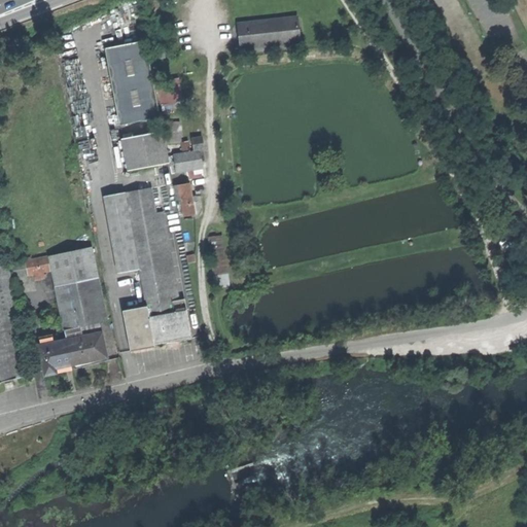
[(240,43),(299,37),(297,19),(239,25),(240,43)]
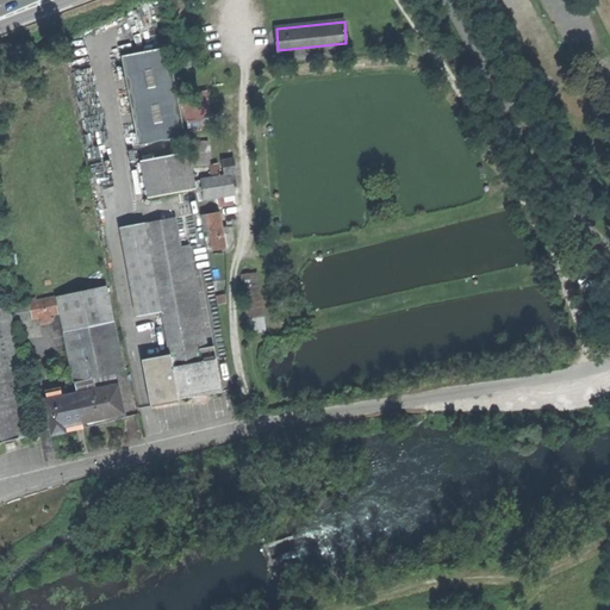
[(347,49),(346,43),(278,50),(279,56),(347,49)]
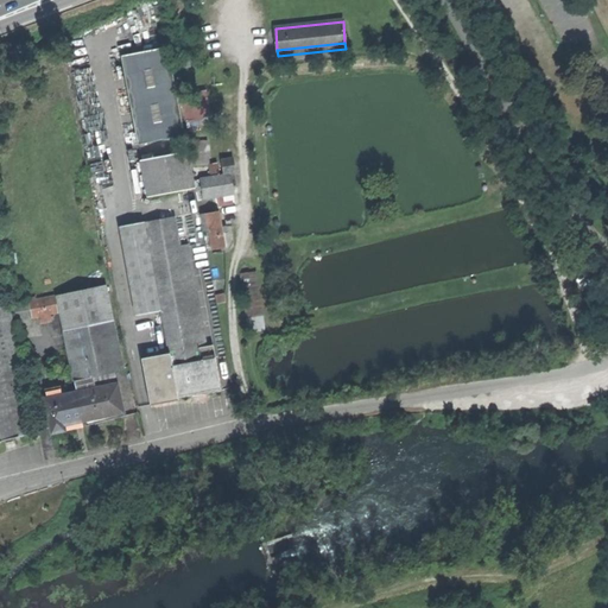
[(138,145),(184,135),(168,48),(121,56),(138,145)]
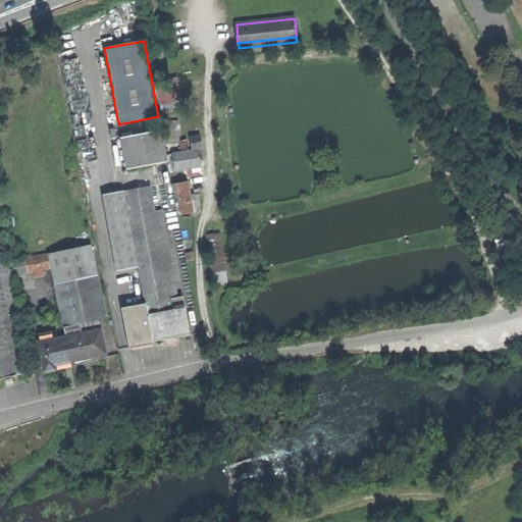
[(151,51),(152,60),(164,57),(162,49),(151,51)]
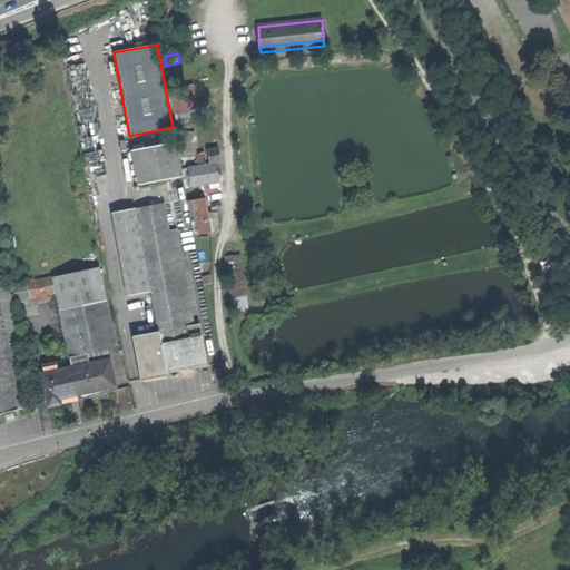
[(175,141),(173,127),(129,136),(133,150),(175,141)]
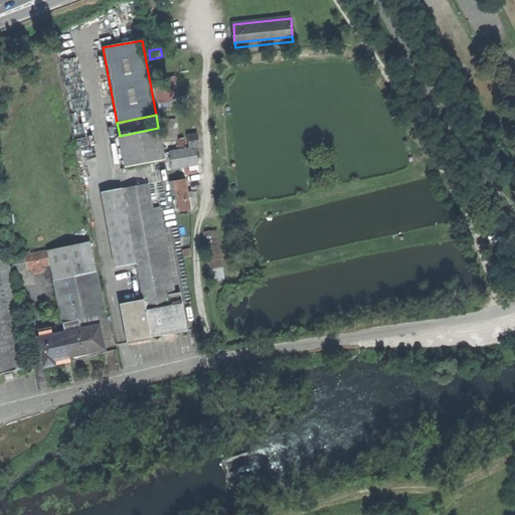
[(164,140),(176,139),(176,122),(164,122),(164,140)]
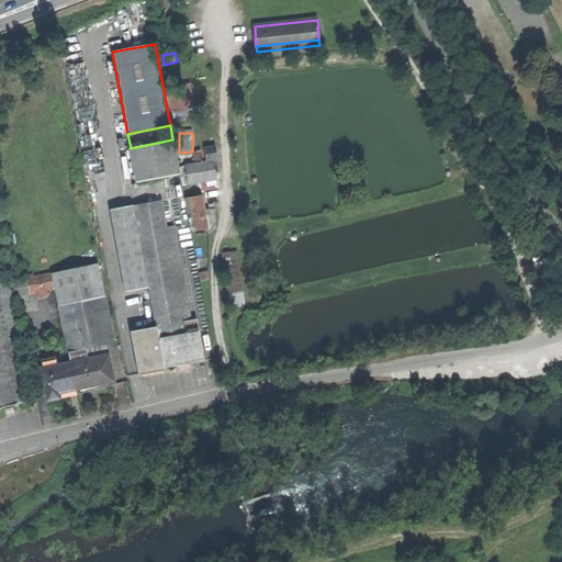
[(179,175),(172,139),(131,148),(136,182),(179,175)]
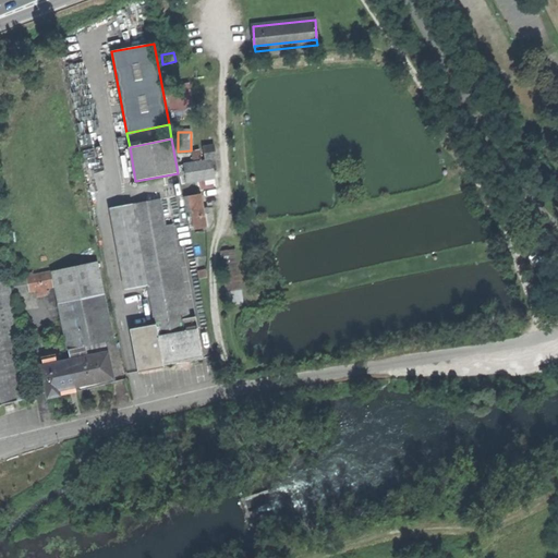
[(203,147),(205,160),(211,159),(216,159),(214,146),(203,147)]
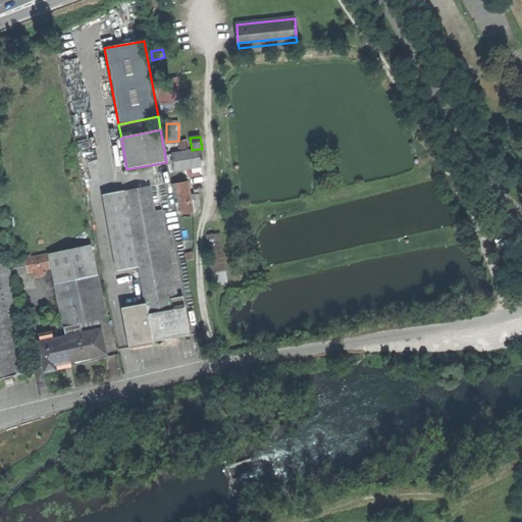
[(178,141),(180,152),(188,151),(187,140),(178,141)]
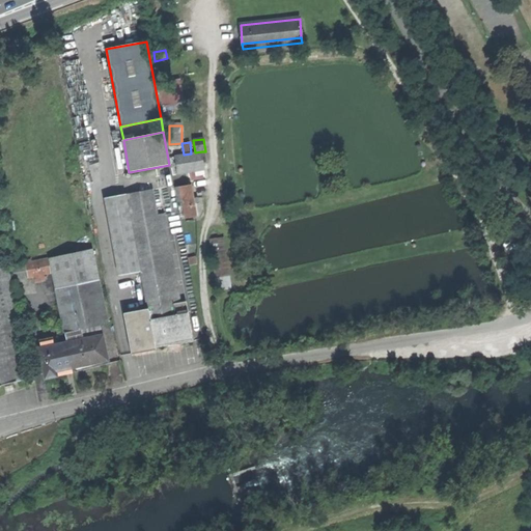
[(178,173),(204,169),(201,151),(195,152),(191,154),(184,155),(175,157),(178,173)]
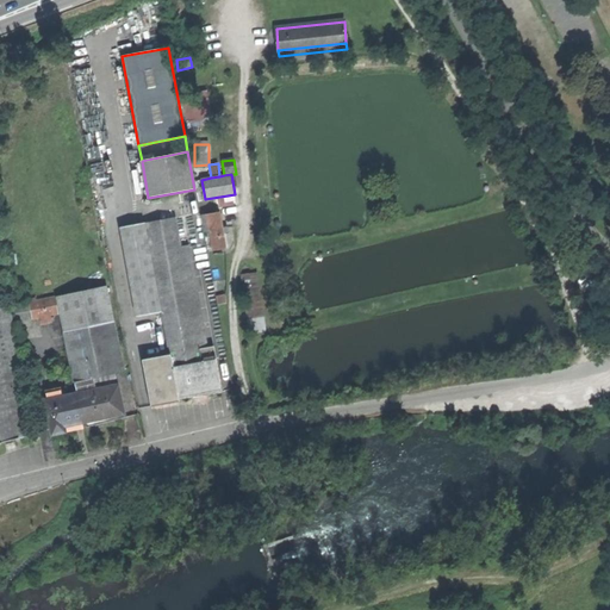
[(213,251),(225,249),(223,230),(219,212),(201,216),(205,232),(210,231),(213,251)]
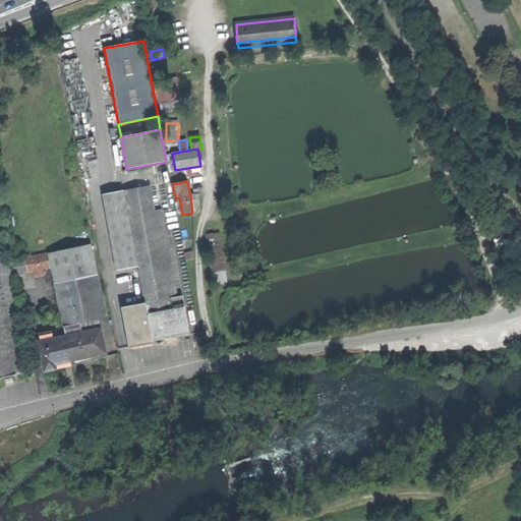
[(148,313),(172,308),(170,298),(178,297),(161,209),(154,211),(149,185),(124,190),(138,266),(146,302),(148,313)]
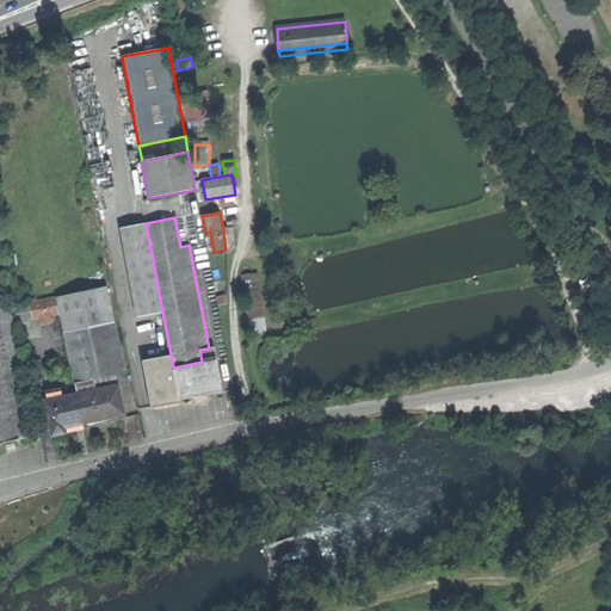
[(162,312),(146,223),(121,228),(137,316),(162,312)]
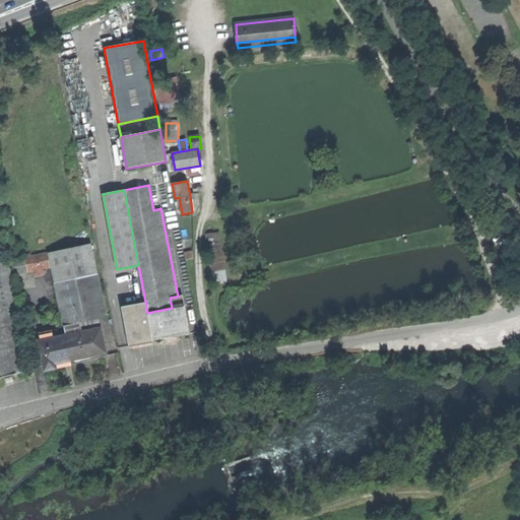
[(212,284),(226,281),(219,233),(205,235),(212,284)]
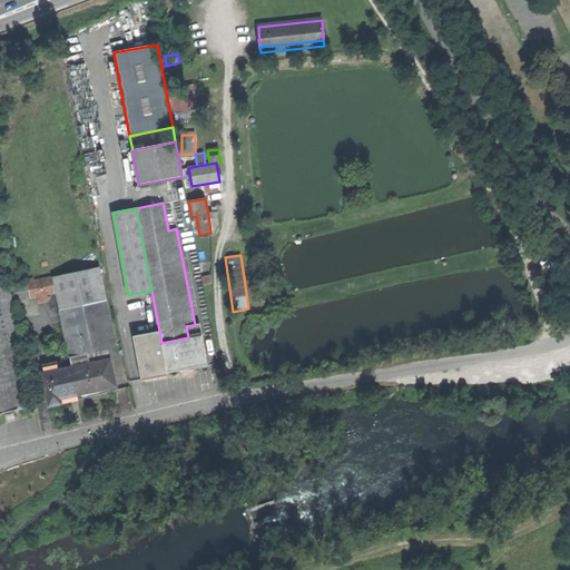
[(70,356),(108,349),(116,347),(99,267),(53,277),(60,307),(59,307),(70,356)]
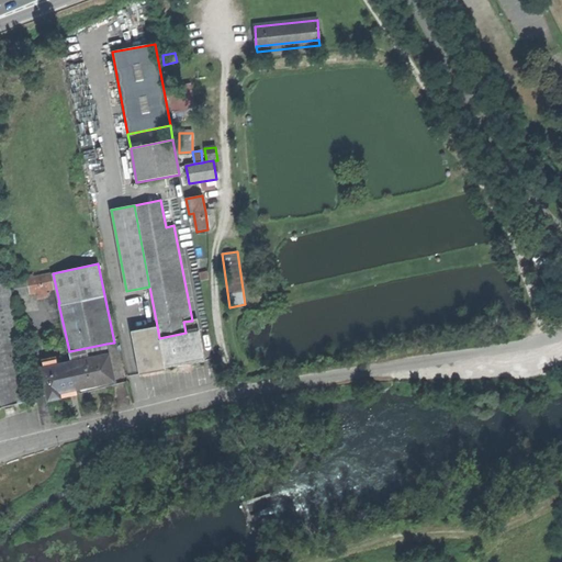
[(26,280),(30,294),(37,292),(38,299),(43,298),(48,296),(46,291),(54,289),(52,274),(26,280)]
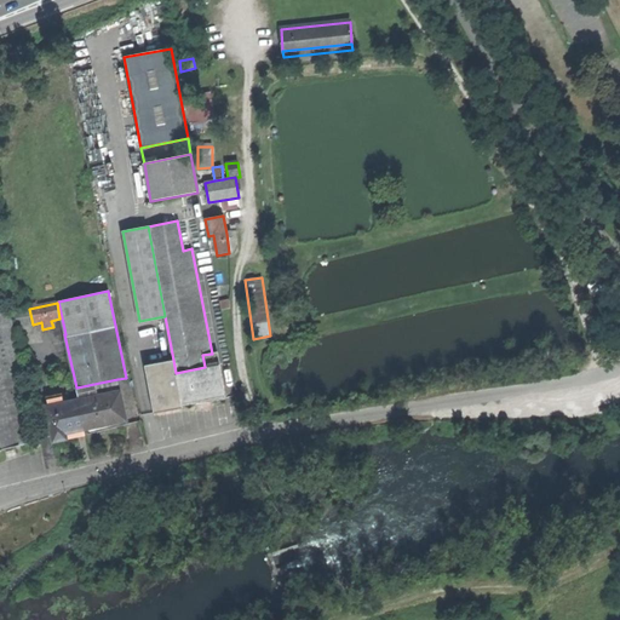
[(0,308),(0,449),(10,448),(38,441),(27,395),(28,395),(10,310),(1,311),(0,308)]
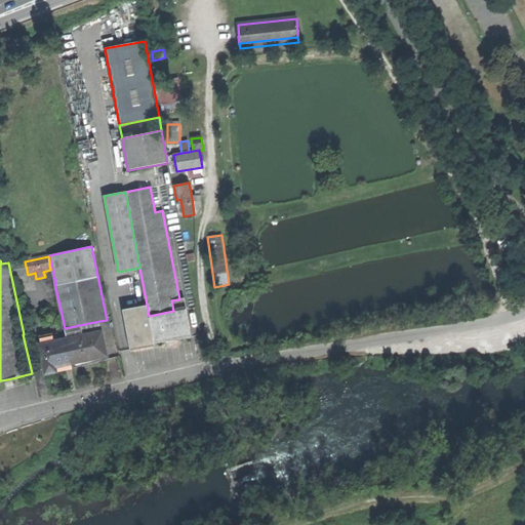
[(13,278),(28,275),(25,261),(10,265),(13,278)]
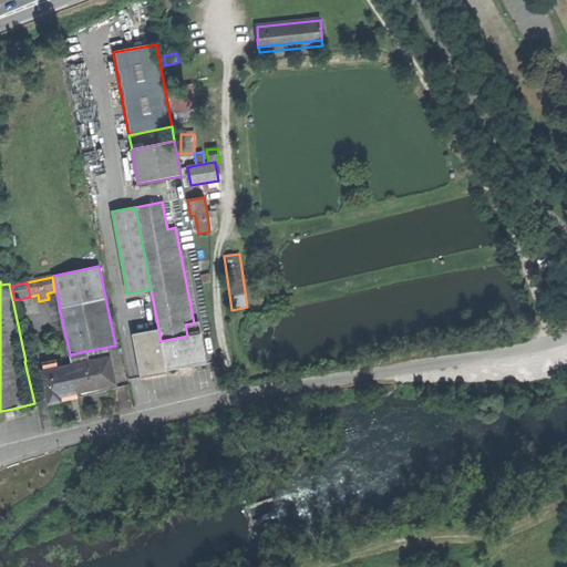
[(185,325),(187,336),(200,333),(198,322),(194,323),(185,325)]
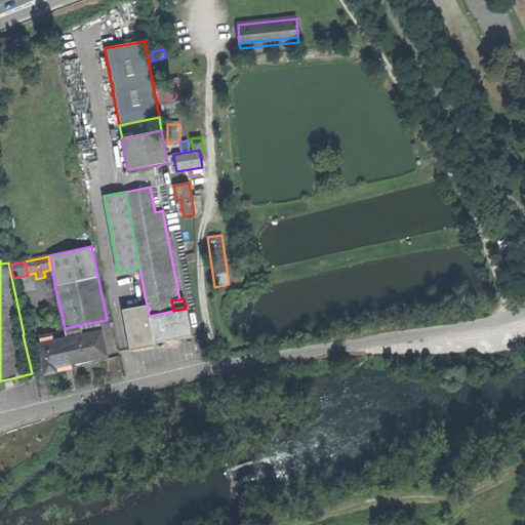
[(155,347),(154,344),(149,316),(147,305),(122,310),(130,351),(155,347)]
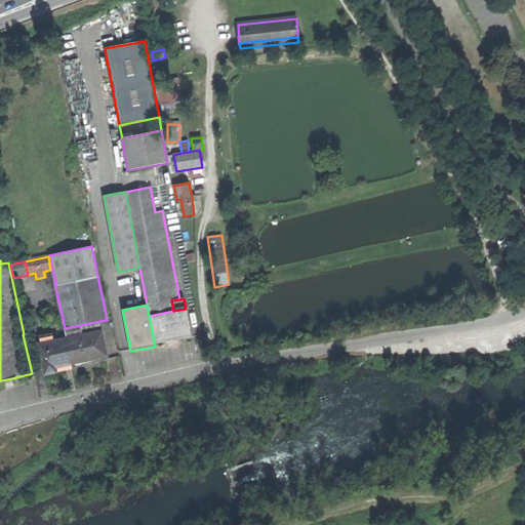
[(192,336),(186,309),(173,311),(149,316),(154,344),(172,339),(192,336)]
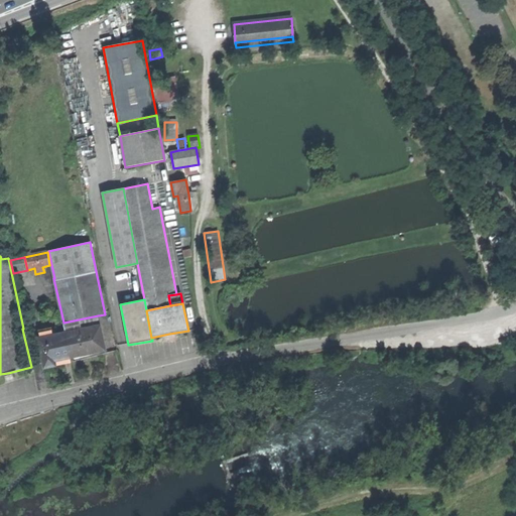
[(63,323),(66,333),(100,326),(98,315),(63,323)]
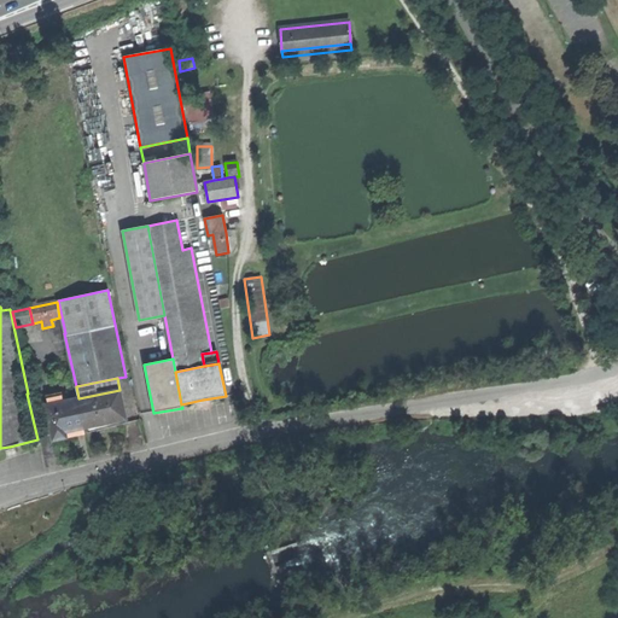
[(126,417),(120,390),(79,398),(63,402),(47,404),(53,431),(79,426),(110,419),(126,417)]
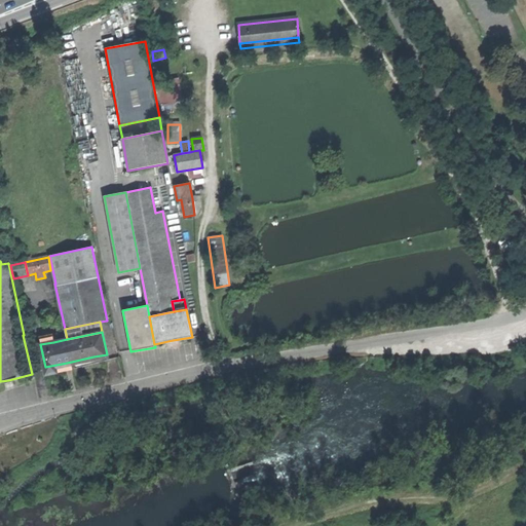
[(39,337),(40,344),(53,342),(52,334),(39,337)]
